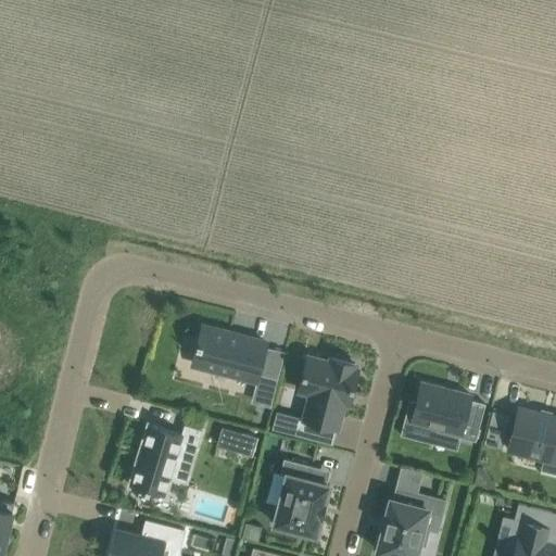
[(256,380),(266,342),(215,329),(204,326),(202,333),(199,342),(198,342),(197,346),(198,348),(193,364),(256,380)]
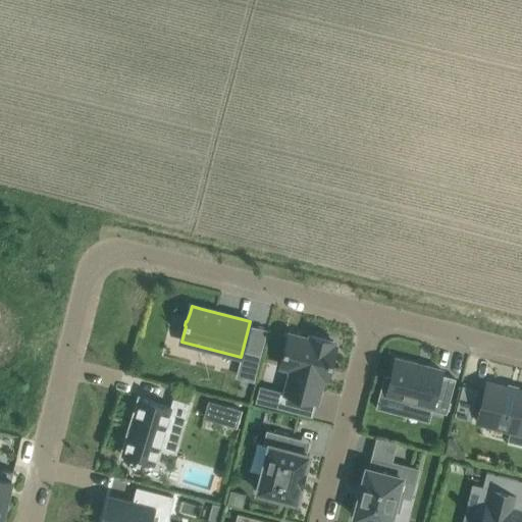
[(278,390),(274,407),(291,411),(295,396),(316,402),(323,376),(326,365),(331,367),(336,346),(333,345),(334,342),(311,335),(310,340),(290,333),(280,366),(292,368),(286,393),(278,390)]
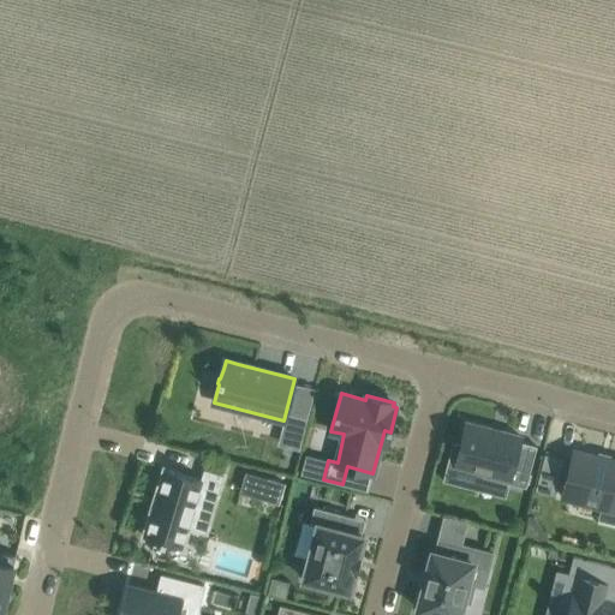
[(493,429),(466,422),(455,464),(484,472),(483,476),(506,482),(505,482),(526,488),(537,447),(537,446),(520,442),(521,436),(501,431),(501,434),(491,431),(493,429)]
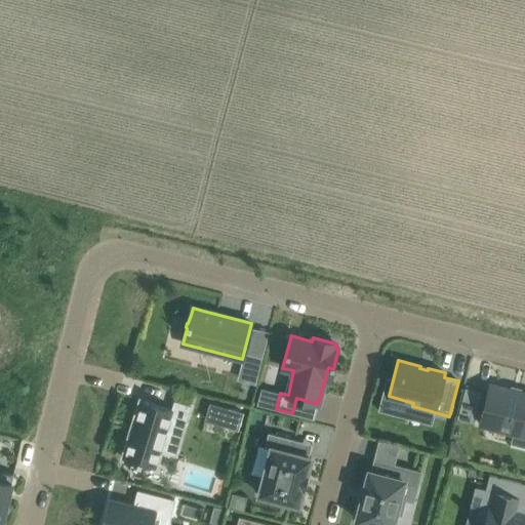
[(524,393),(489,385),(481,417),(480,423),(485,425),(514,432),(511,445),(524,448),(524,393)]
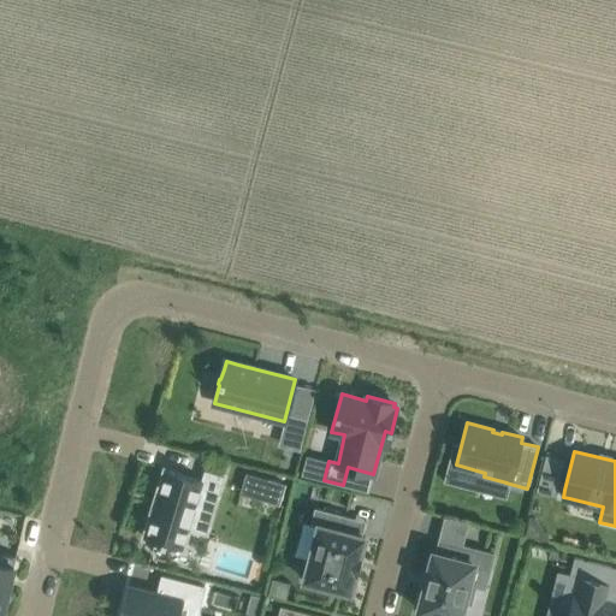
[(564,461),(546,456),(539,484),(557,489),(564,461)]
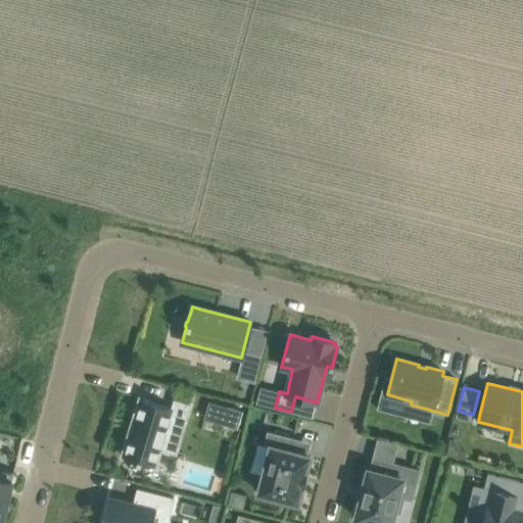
[(172,408),(140,397),(122,457),(155,467),(171,416),(185,420),(190,405),(174,399),(172,408)]
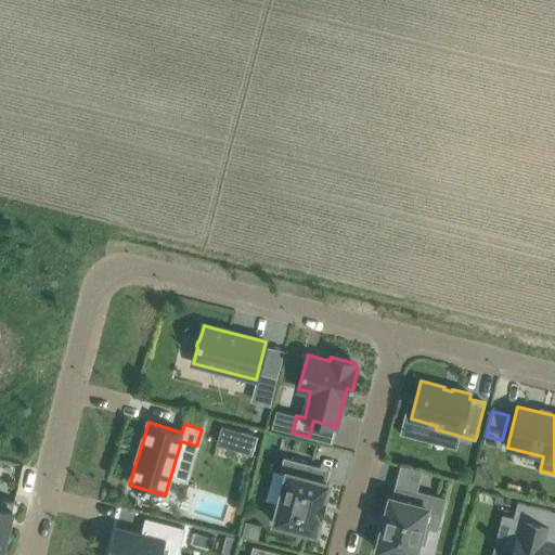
[(226,426),(220,444),(252,453),(257,436),(226,426)]
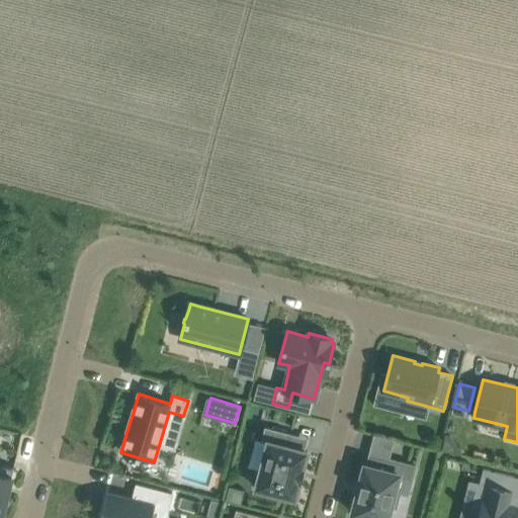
[(255,488),(294,498),(298,481),(299,482),(304,467),(303,467),(307,450),(287,445),(290,433),(264,427),(261,440),(267,442),(255,488)]
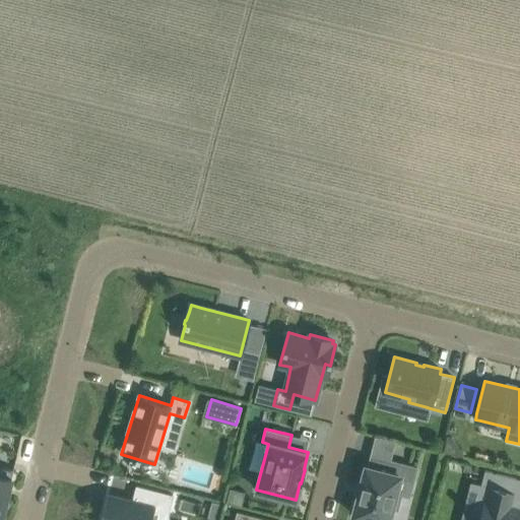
[(366,466),(353,515),(360,516),(359,519),(388,519),(392,507),(397,509),(401,493),(396,492),(399,477),(412,481),(416,467),(372,456),(369,467),(366,466)]
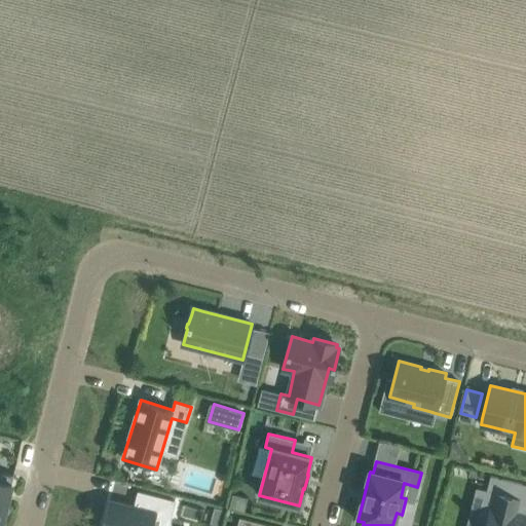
[(0,522),(3,523),(14,475),(0,471),(0,522)]
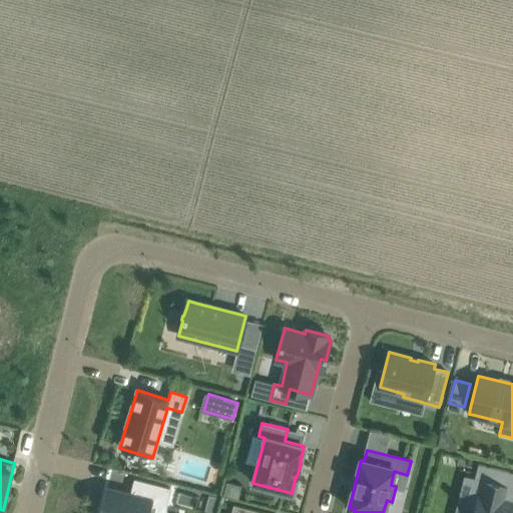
[(512,512),(512,503),(501,501),(509,471),(478,464),(474,479),(481,481),(474,509),(471,509),(470,512),(512,512)]
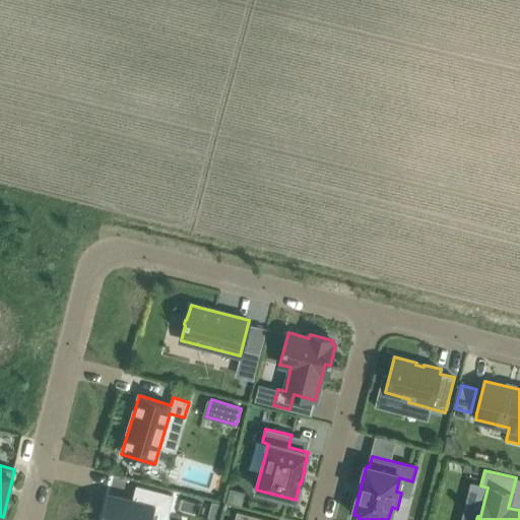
[(109,494),(102,519),(150,519),(154,507),(170,511),(173,495),(136,485),(133,500),(109,494)]
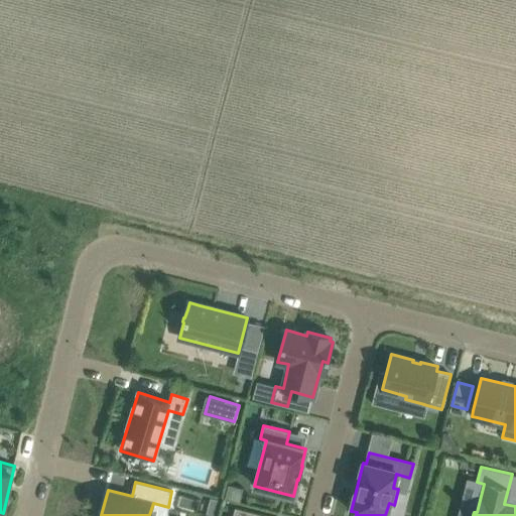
[(244,488),(228,484),(225,498),(240,502),(244,488)]
